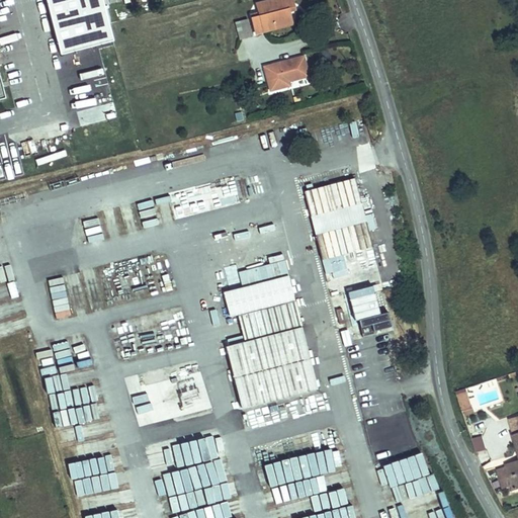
[(249,18),(255,36),(262,35),(260,29),(291,21),(288,12),(287,7),(293,5),(291,0),(278,0),(253,7),(255,16),(249,18)]
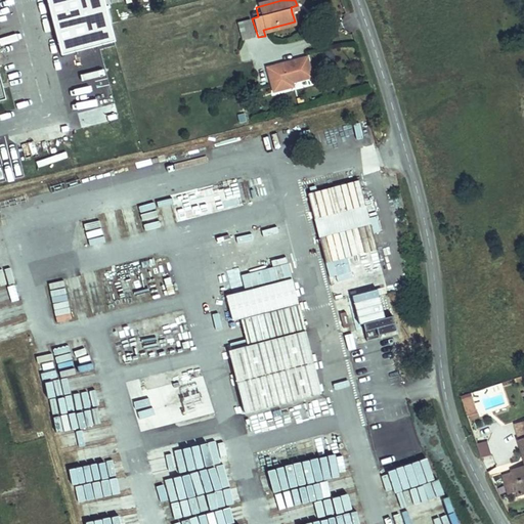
[(241,41),(256,37),(251,18),(236,22),(241,41)]
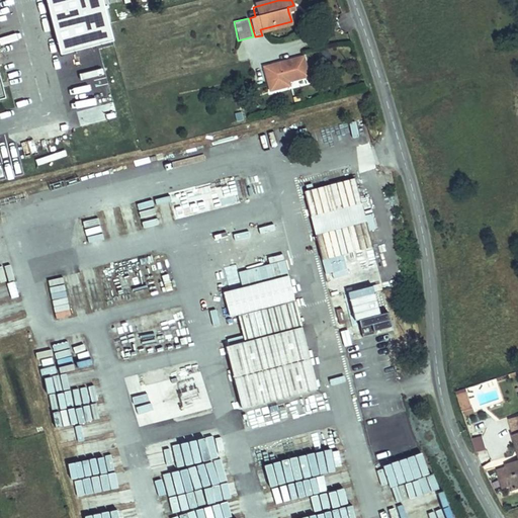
[(260,29),(262,35),(292,27),(291,21),(260,29)]
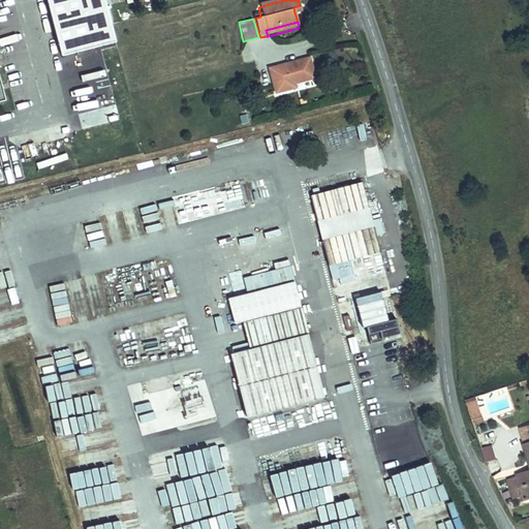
[(312,61),(271,72),(277,97),(299,92),(297,87),(318,81),(312,61)]
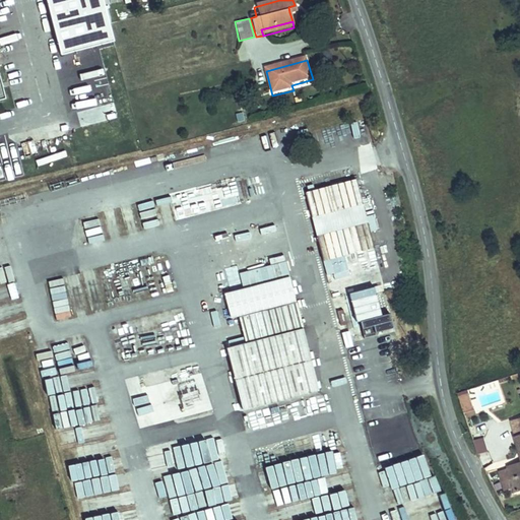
[(0,103),(9,101),(0,62),(0,103)]
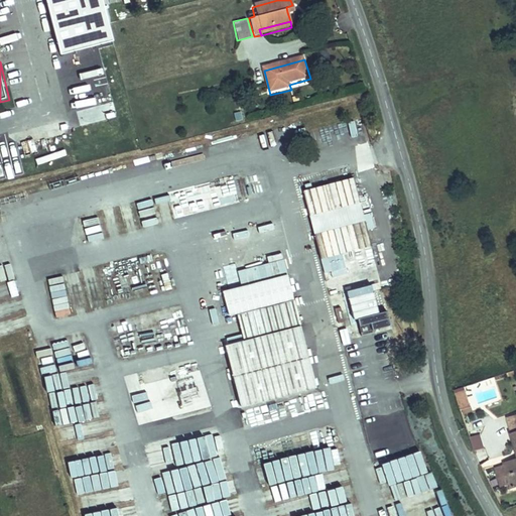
[(357,136),(355,121),(348,123),(351,137),(357,136)]
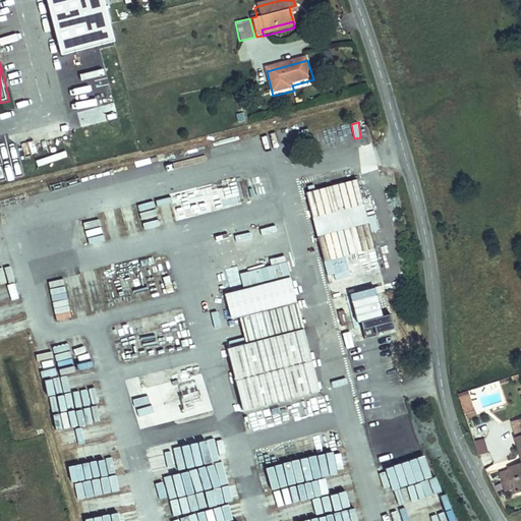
[(358,148),(361,155),(372,152),(370,143),(358,148)]
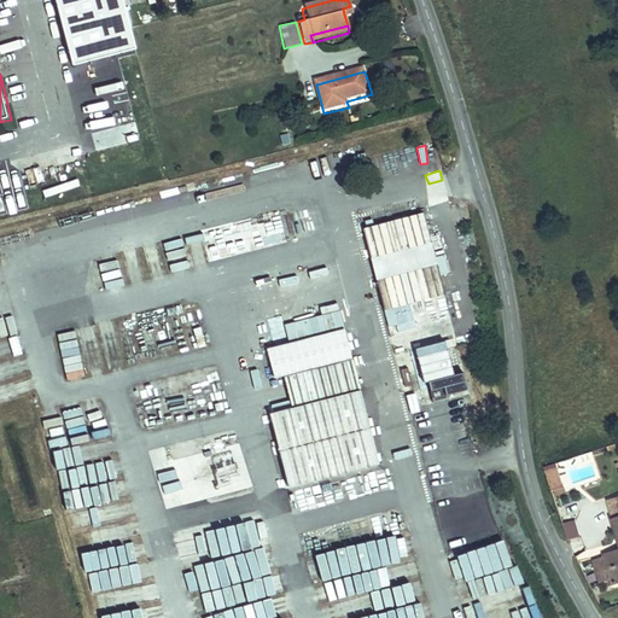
[(362,231),(383,308),(444,293),(424,214),(362,231)]
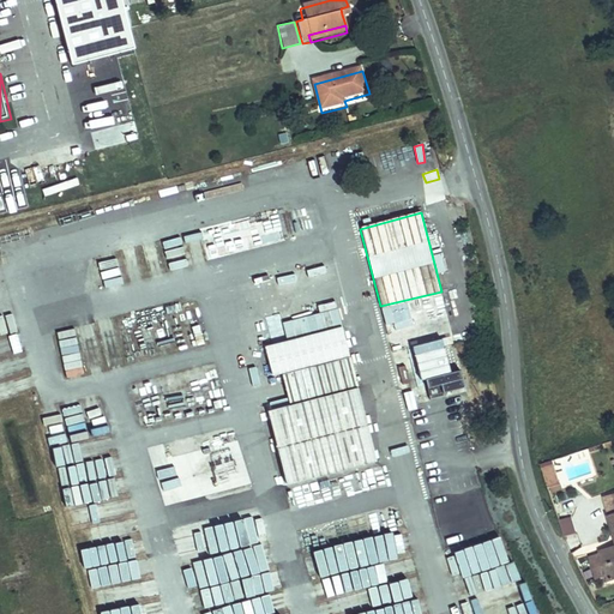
[(208,263),(284,242),(277,215),(200,235),(208,263)]
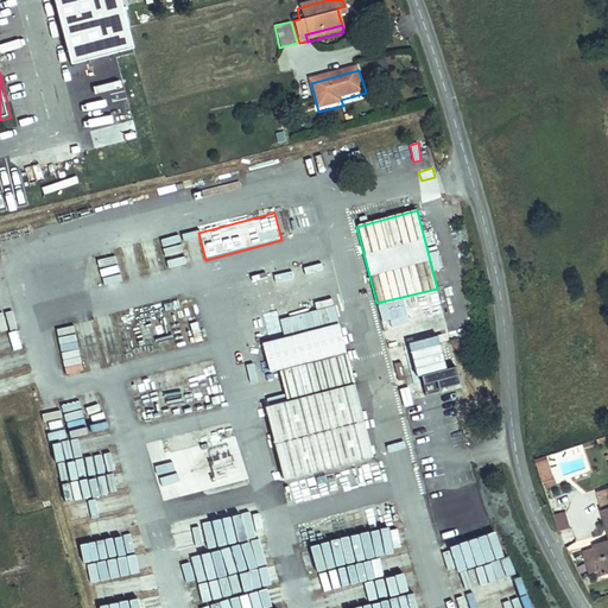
[(444,315),(384,330),(398,387),(458,372),(444,315)]
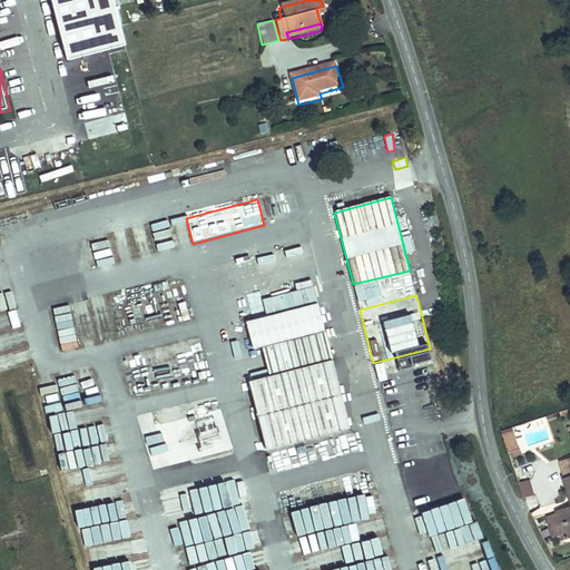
[(314,334),(266,342),(271,371),(331,361),(326,332),(314,333),(314,334)]
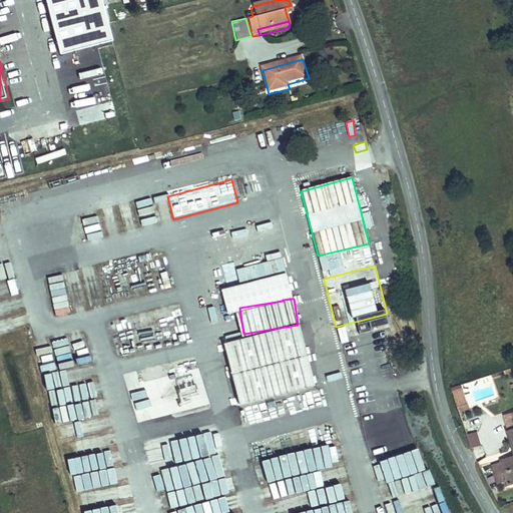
[(357,329),(362,346),(374,343),(373,341),(390,336),(387,321),(357,329)]
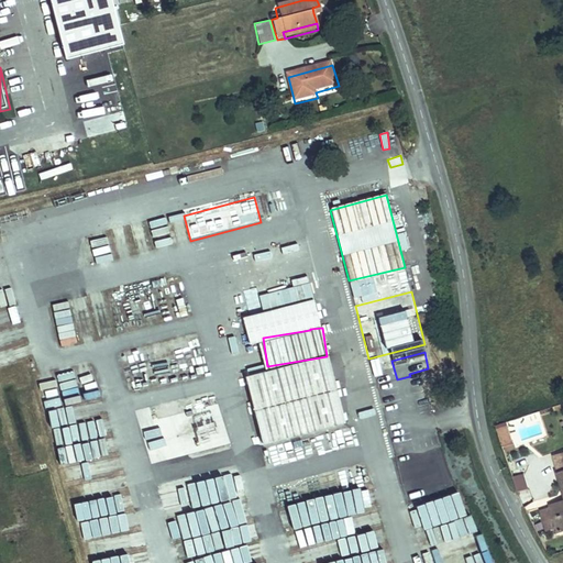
[(501,418),(485,423),(487,430),(504,424),(501,418)]
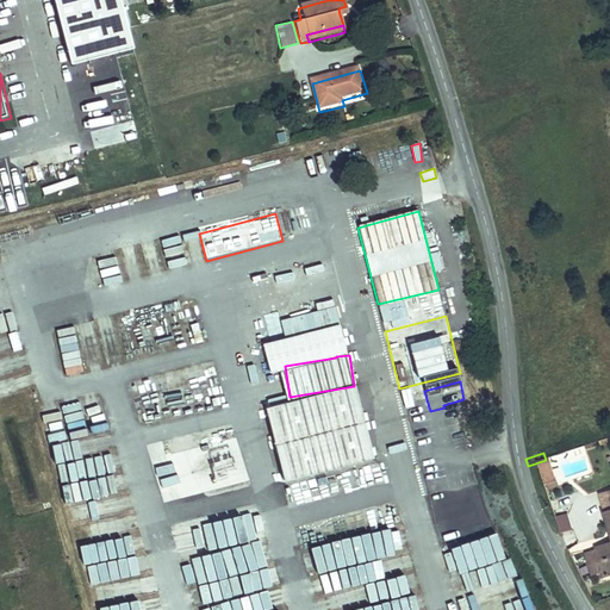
[(546,460),(528,466),(534,484),(552,477),(546,460)]
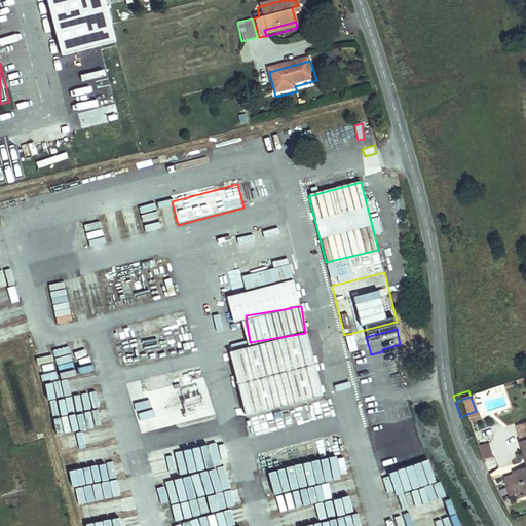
[(513,435),(519,452),(522,462),(508,466),(518,496),(525,493),(525,417),(510,423),(513,435)]
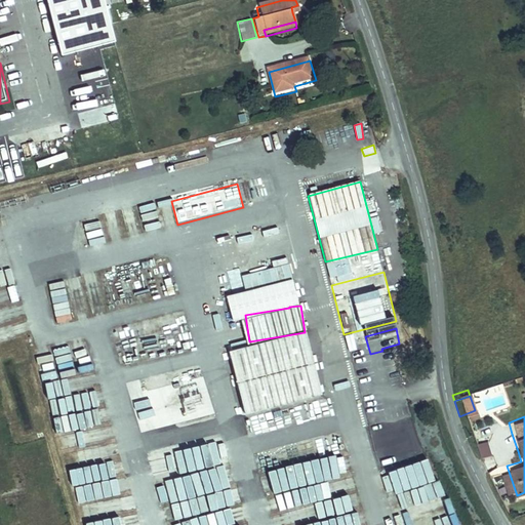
[(400,437),(414,433),(410,419),(397,422),(400,437)]
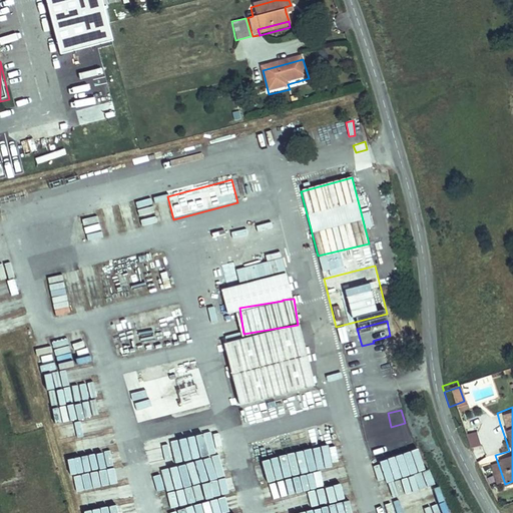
[(458,426),(463,439),(469,437),(463,424),(458,426)]
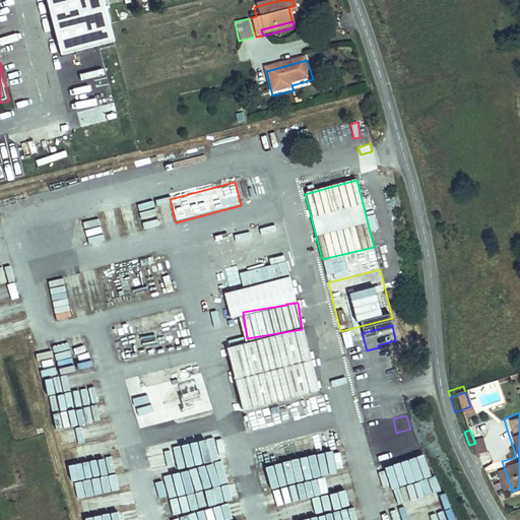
[(394,455),(416,447),(411,433),(389,441),(394,455)]
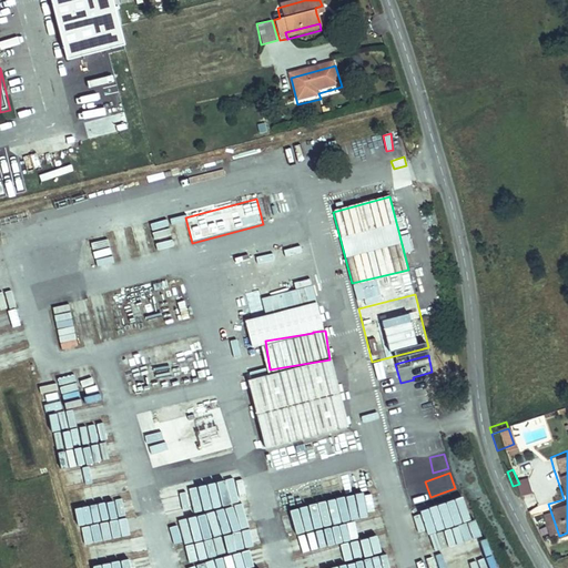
[(528,478),(517,482),(523,496),(534,493),(528,478)]
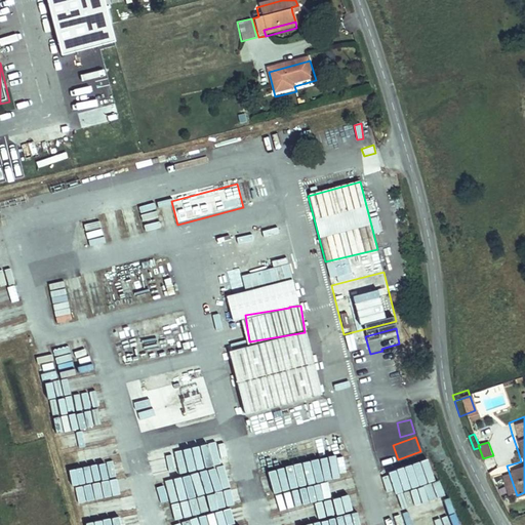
[(488,472),(497,469),(494,456),(484,459),(488,472)]
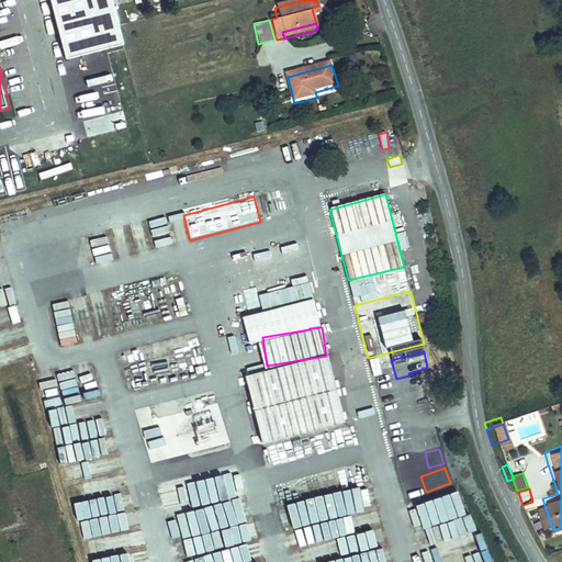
[(131,509),(131,496),(114,496),(115,510),(131,509)]
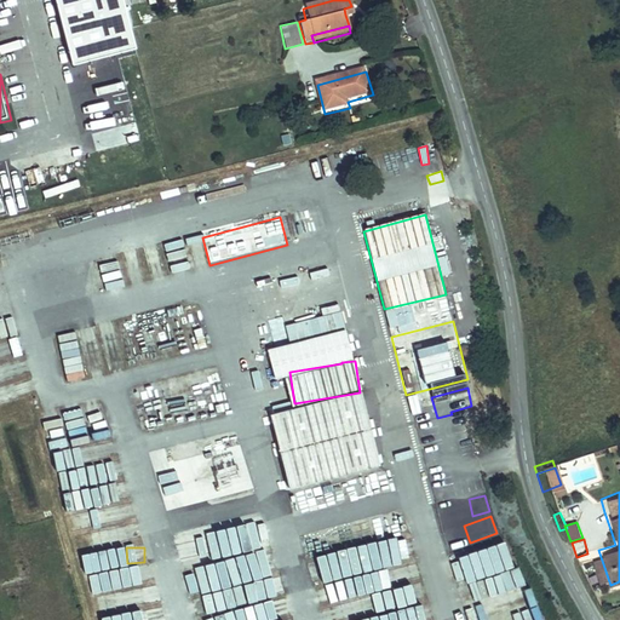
[(85,572),(113,568),(110,549),(82,554),(85,572)]
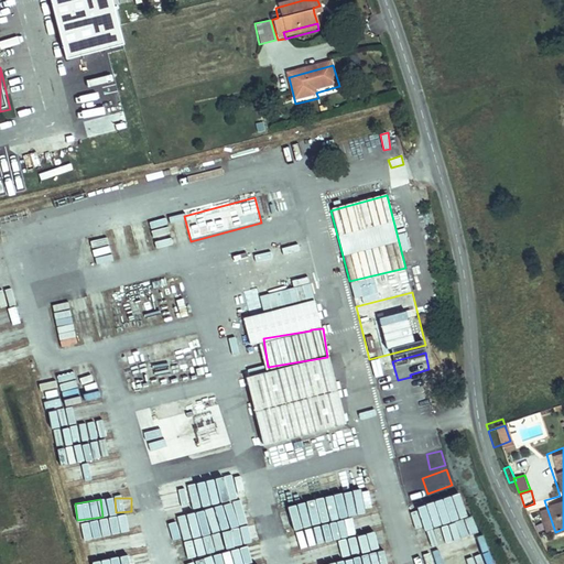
[(187,499),(162,503),(165,521),(191,517),(187,499)]
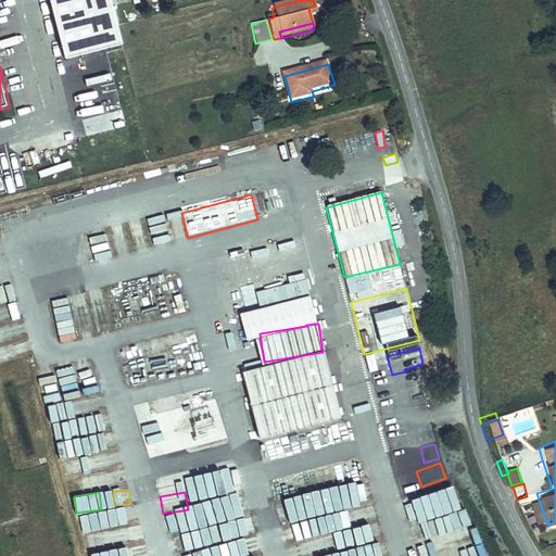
[(343,509),(343,495),(315,495),(315,509),(343,509)]
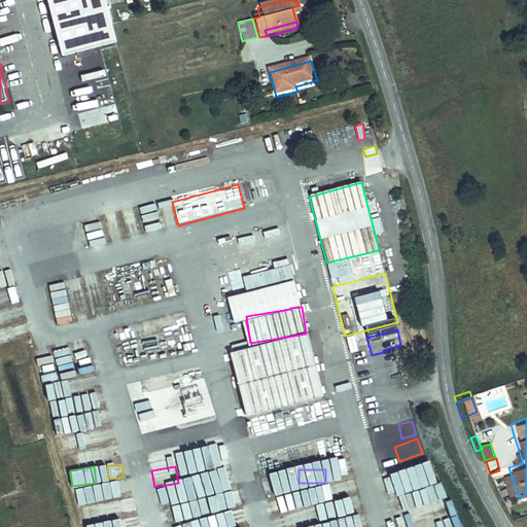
[(344,481),(345,470),(326,469),(326,481),(344,481)]
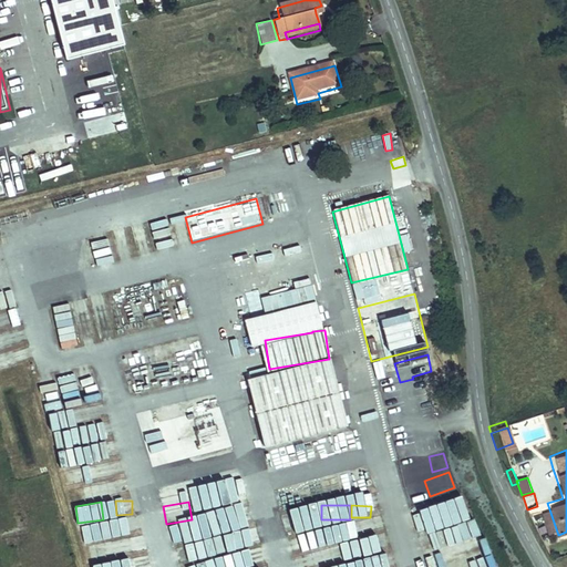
[(319,507),(311,508),(315,524),(321,523),(319,507)]
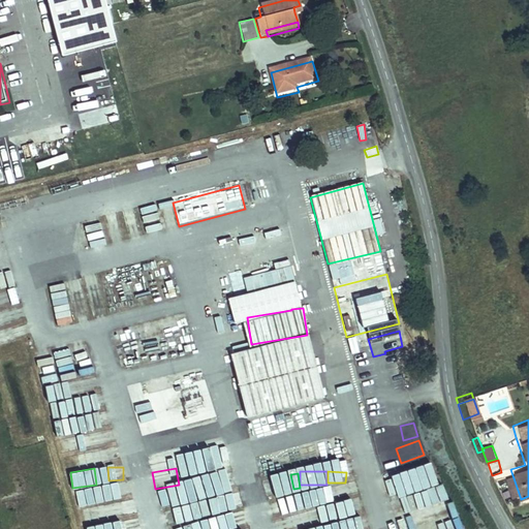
[(219,477),(222,492),(235,489),(231,474),(224,476),(219,477)]
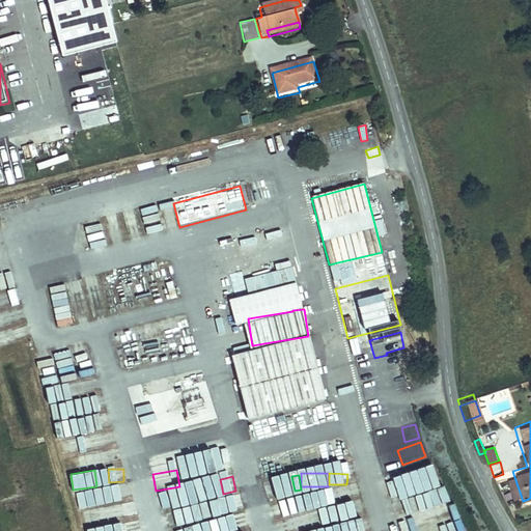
[(344,522),(344,530),(361,530),(360,520),(344,522)]
